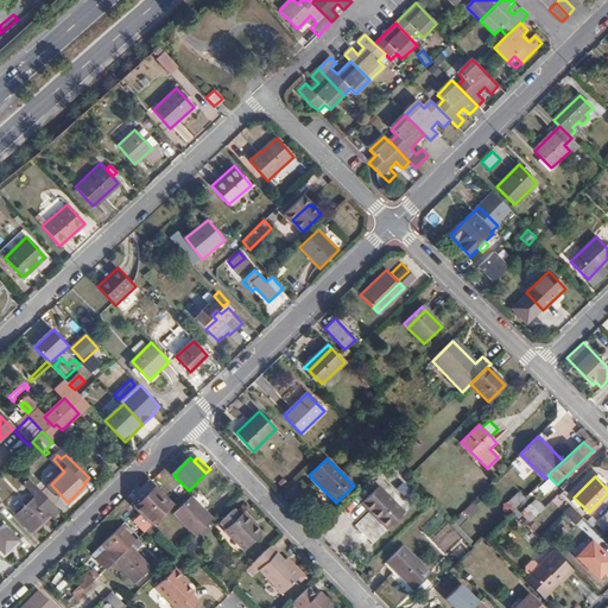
[(52,517),(59,511),(35,486),(29,492),(33,496),(14,517),(31,533),(50,514),(52,517)]
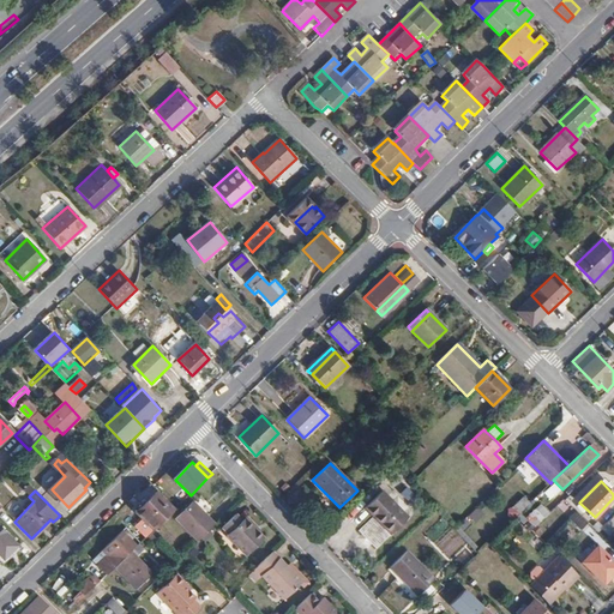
[(383,491),(365,507),(390,534),(408,517),(383,491)]
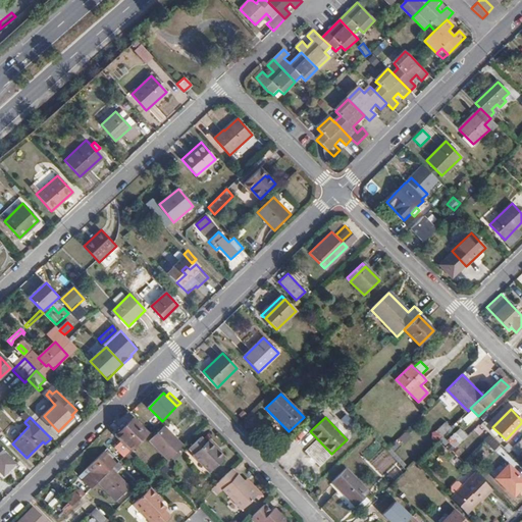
[(132,450),(148,433),(133,418),(117,434),(132,450)]
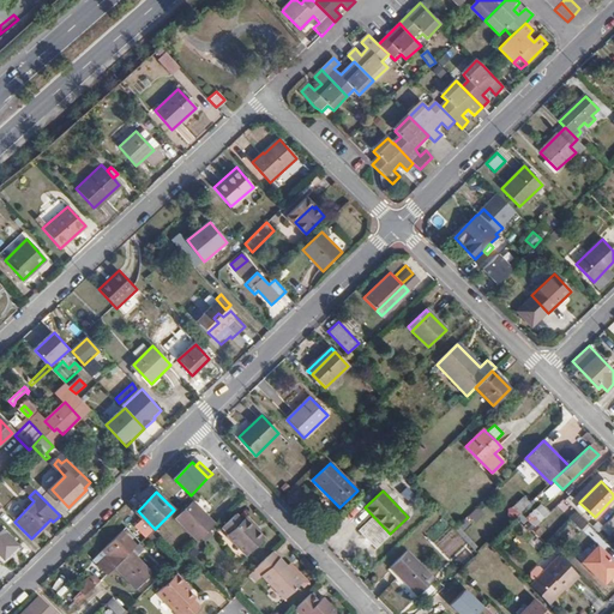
[(513,518),(530,503),(523,495),(506,511),(513,518)]
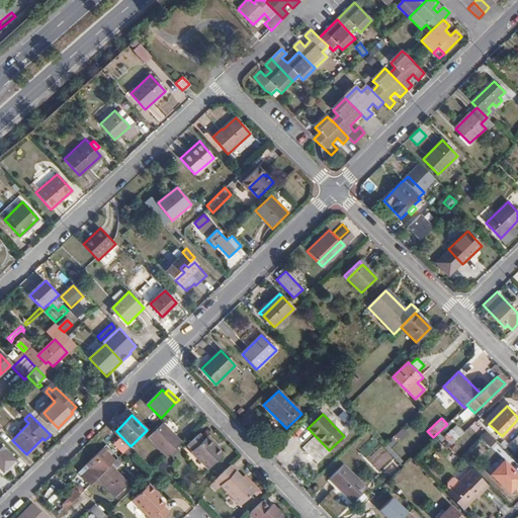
[(164,423),(148,438),(167,457),(182,442),(164,423)]
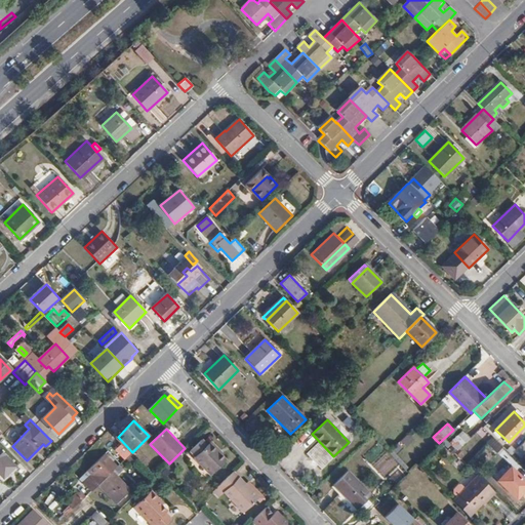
[(406,432),(400,443),(407,447),(414,437),(406,432)]
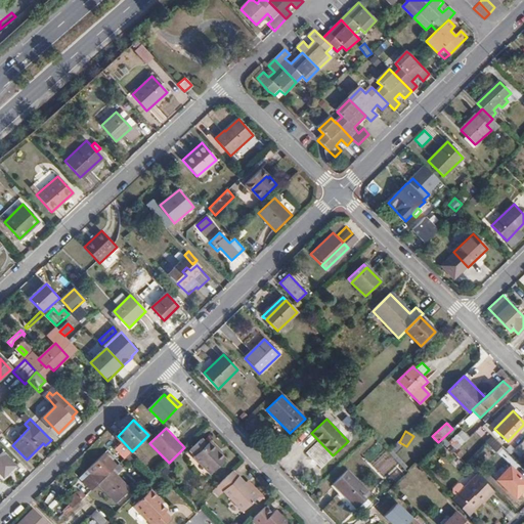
[(451,442),(457,448),(469,437),(463,431),(451,442)]
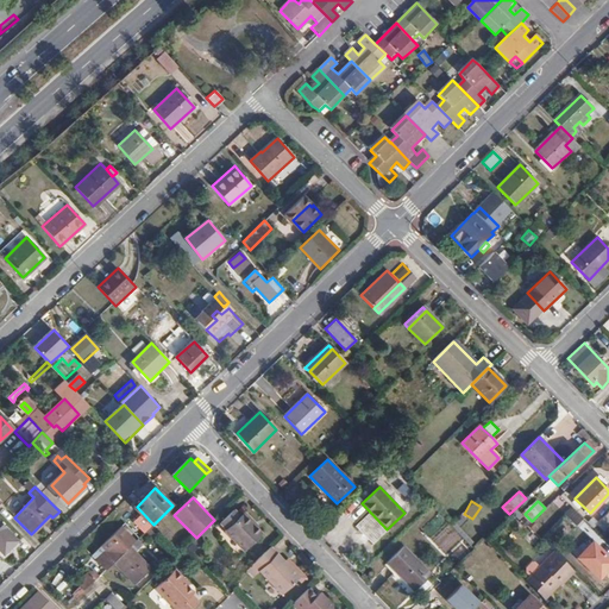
[(573,506),(566,513),(578,525),(585,518),(573,506)]
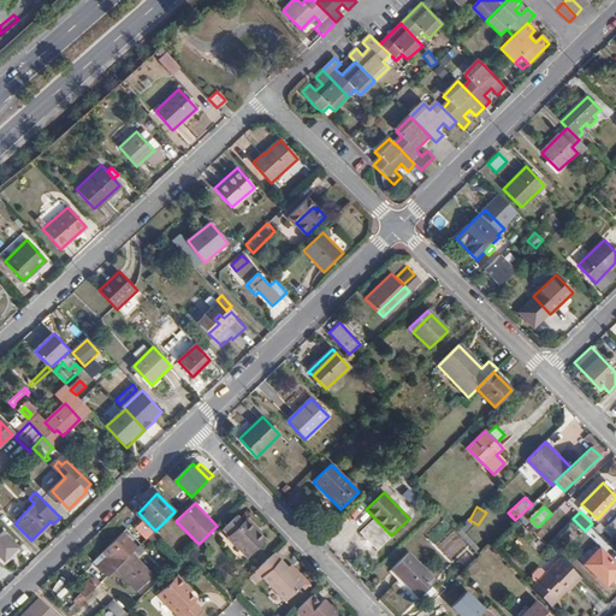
[(534,527),(521,514),(517,519),(531,532),(534,527)]
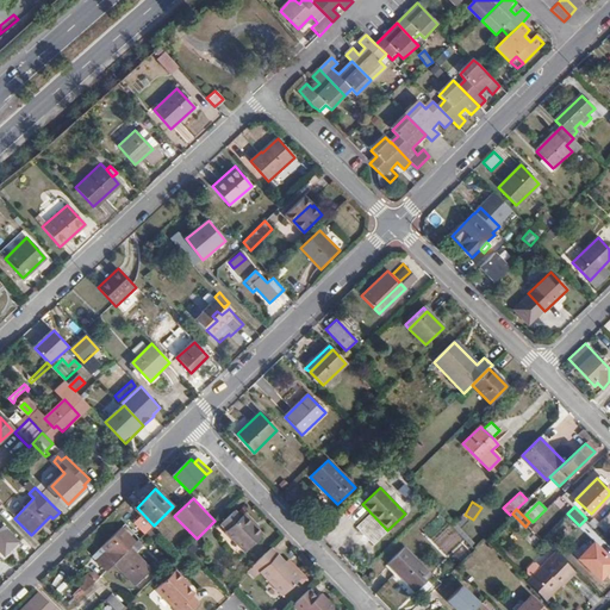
[(235,510),(222,523),(228,529),(225,531),(244,552),(262,534),(243,514),(241,516),(235,510)]
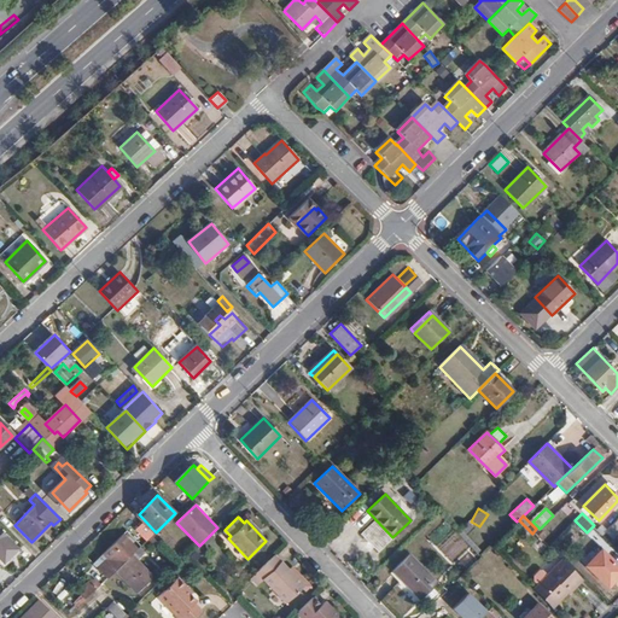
[(617,517),(607,529),(614,535),(617,531),(617,517)]
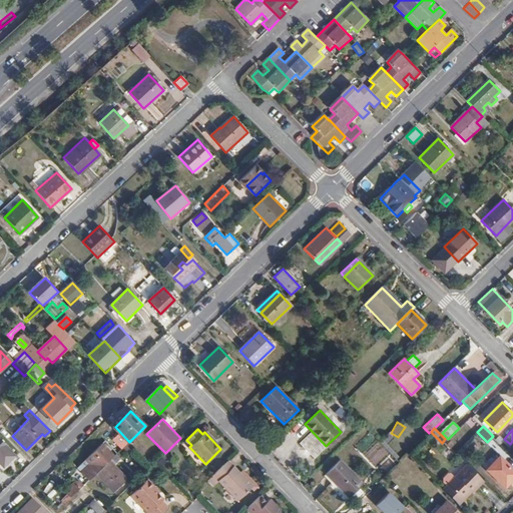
[(0,440),(0,457),(9,449),(0,440)]
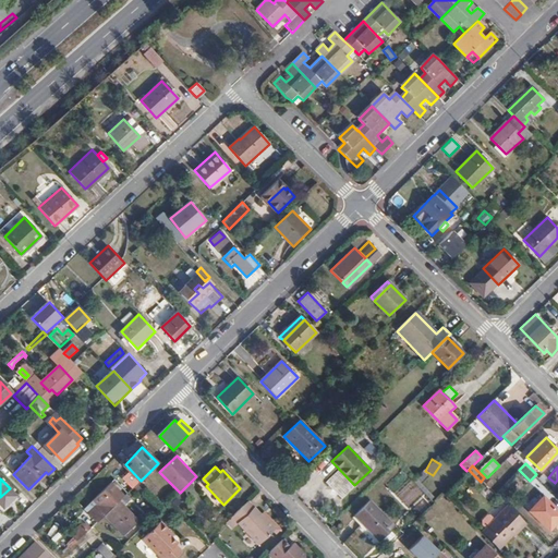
[(124,495),(111,482),(84,508),(97,521),(105,514),(119,500),(124,495)]
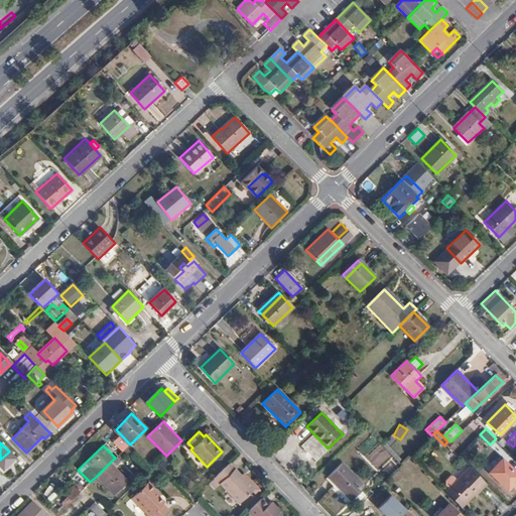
[(495,465),(489,472),(507,490),(515,480),(515,472),(502,458),(495,465)]
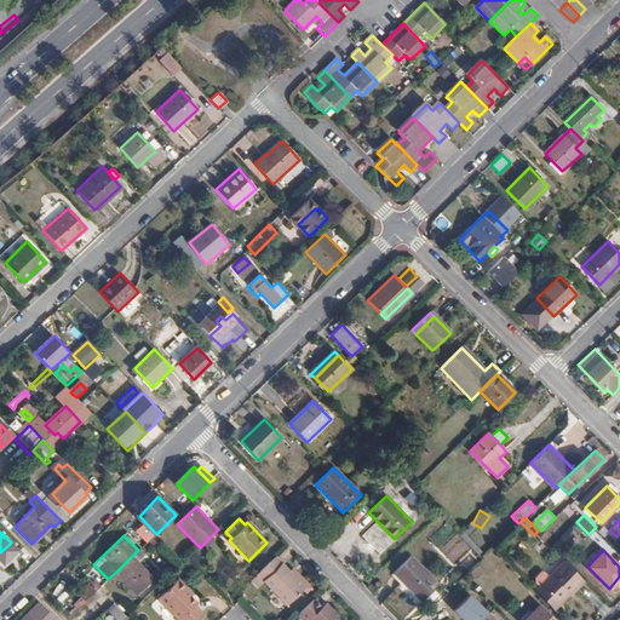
[(583,562),(587,567),(595,558),(590,555),(583,562)]
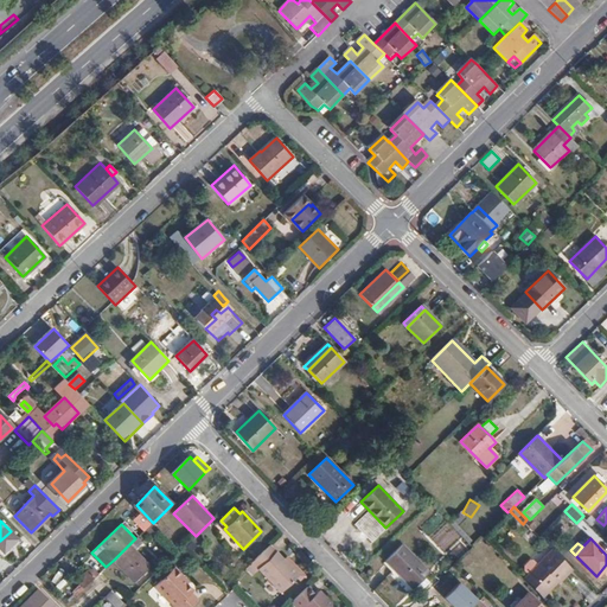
[(129,544),(114,560),(135,581),(151,567),(129,544)]
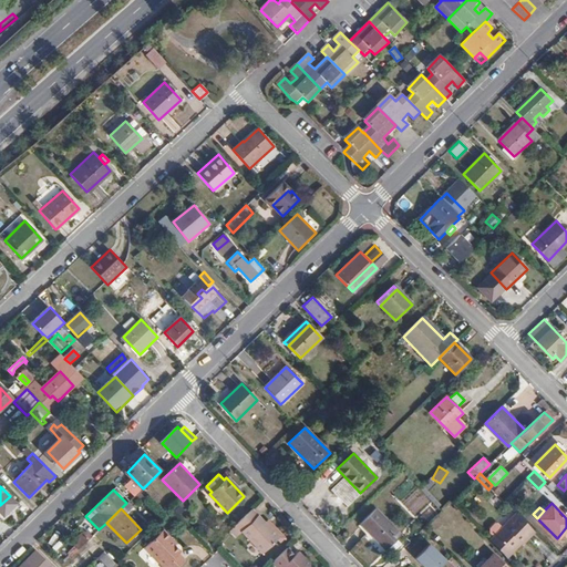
[(280,537),(253,508),(236,525),(263,554),(280,537)]
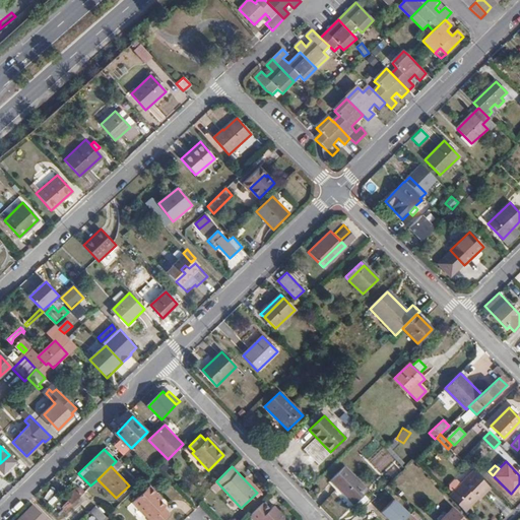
[(345,466),(330,480),(353,505),(355,503),(359,506),(362,506),(369,499),(365,494),(368,491),(345,466)]
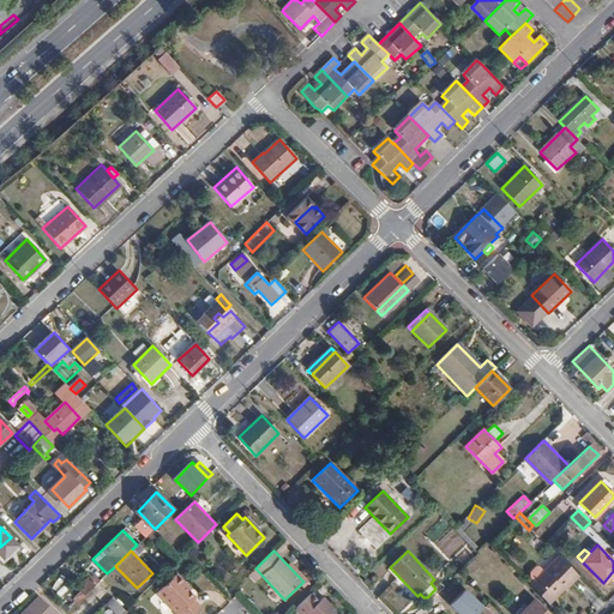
[(581,577),(560,557),(535,581),(553,600),(564,590),(567,587),(569,588),(581,577)]
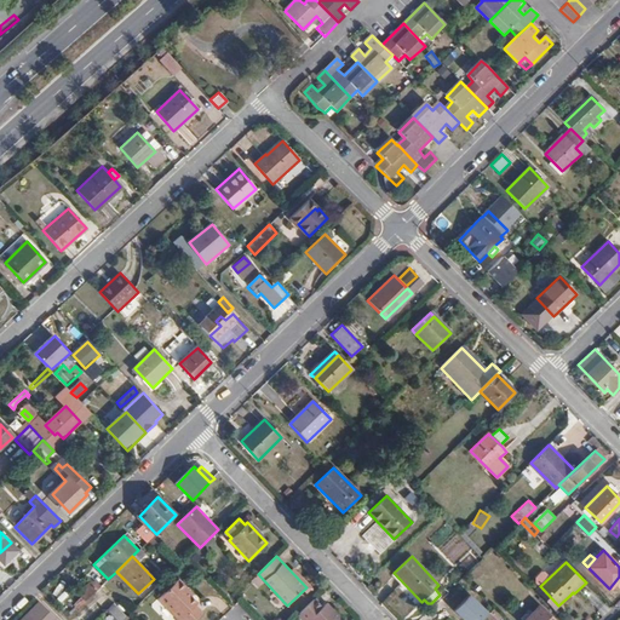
[(93,564),(86,572),(101,587),(108,579),(93,564)]
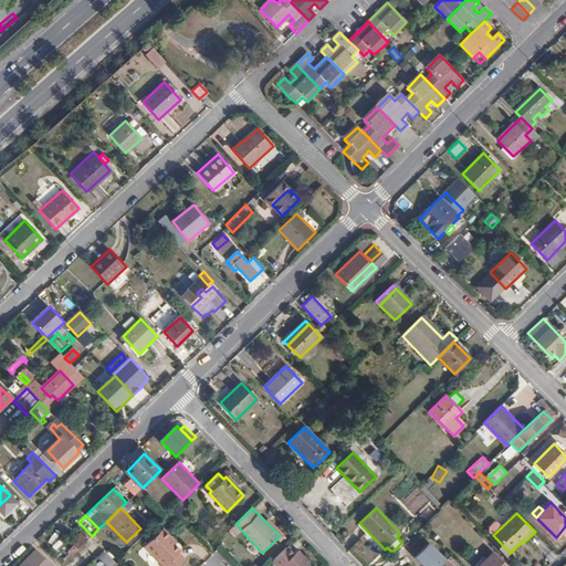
[(55,552),(65,562),(91,535),(81,525),(55,552)]
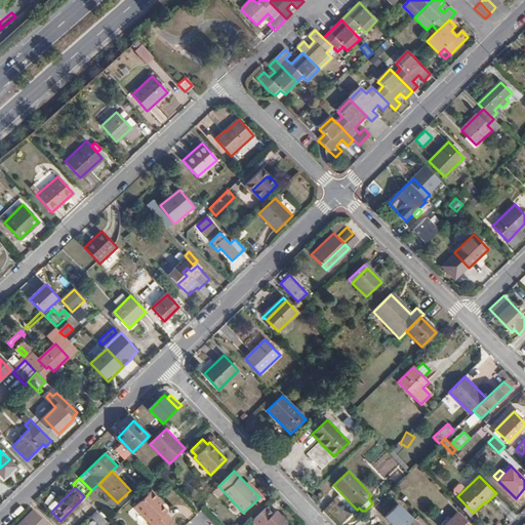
[(151,491),(134,508),(150,524),(164,524),(171,519),(165,513),(167,511),(156,499),(158,498),(151,491)]
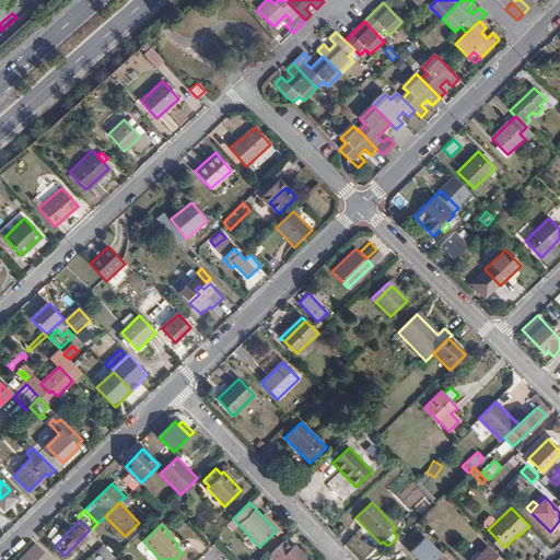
[(488,529),(483,534),(500,551),(504,547),(488,529)]
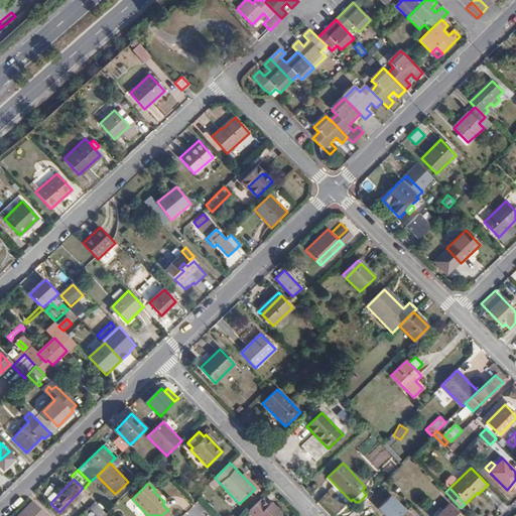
[(391,496),(379,509),(386,515),(401,515),(407,511),(391,496)]
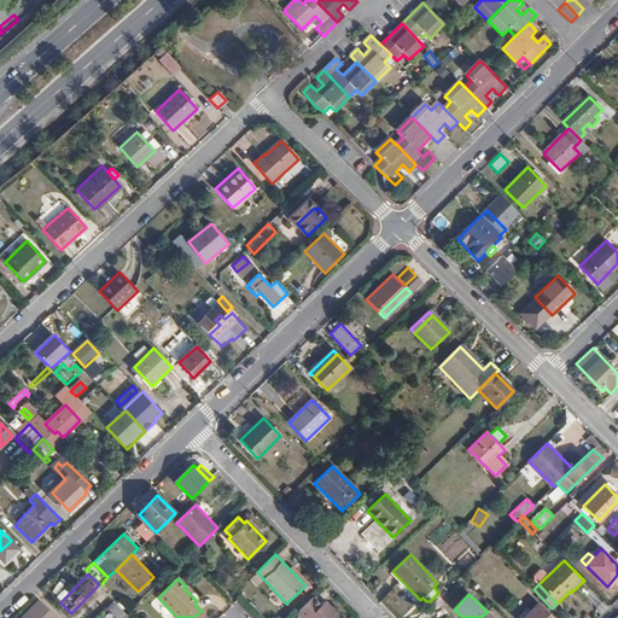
[(315,595),(297,613),(301,617),(342,617),(332,606),(330,608),(324,602),(324,604),(315,595)]
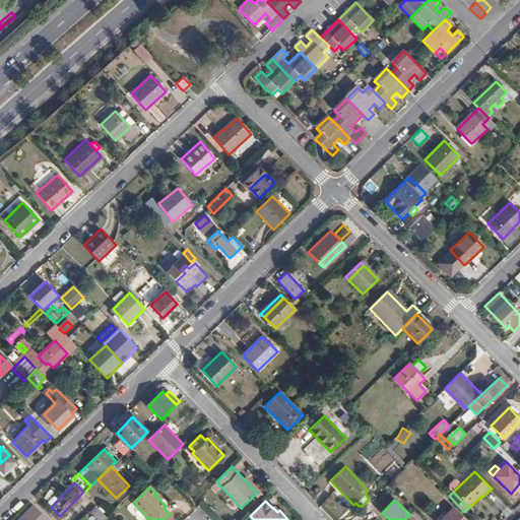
[(463,519),(449,505),(434,519),(435,519),(463,519)]
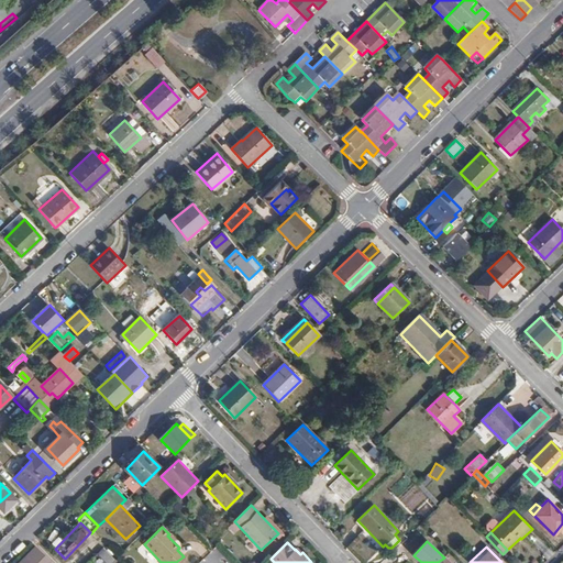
[(36,548),(20,562),(48,562),(50,562),(36,548)]
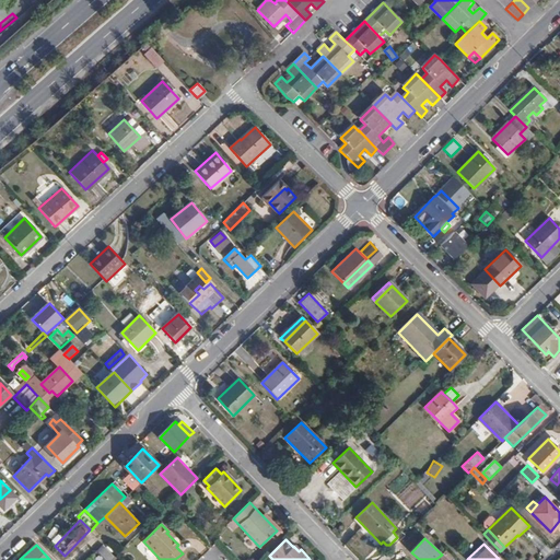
[(97,551),(106,559),(111,559),(114,558),(103,546),(97,551)]
